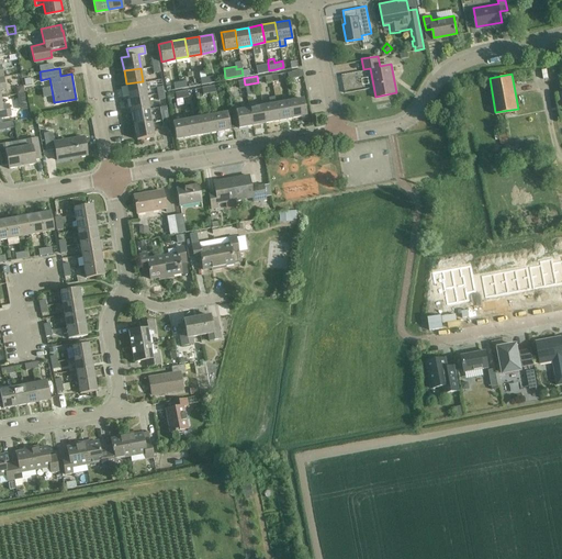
[(128,98),(146,94),(143,81),(126,84),(128,98)]
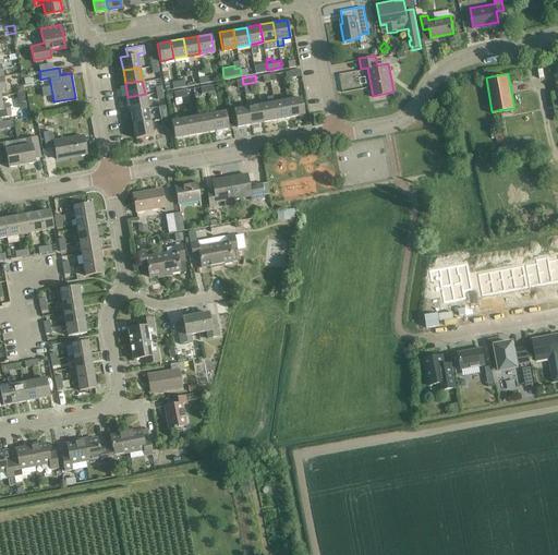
[(130,110),(147,107),(145,94),(128,97),(130,110)]
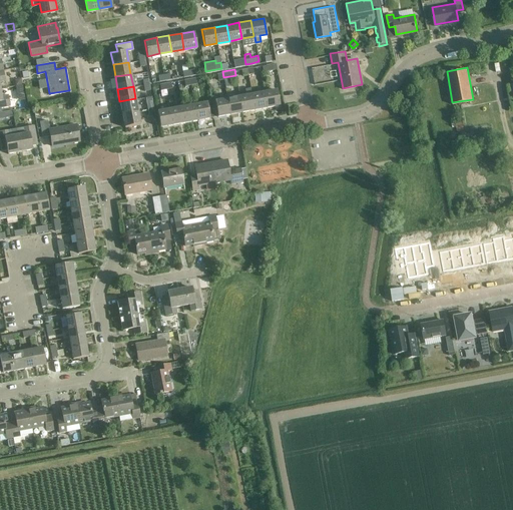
[(264,90),(267,106),(279,104),(276,88),(264,90)]
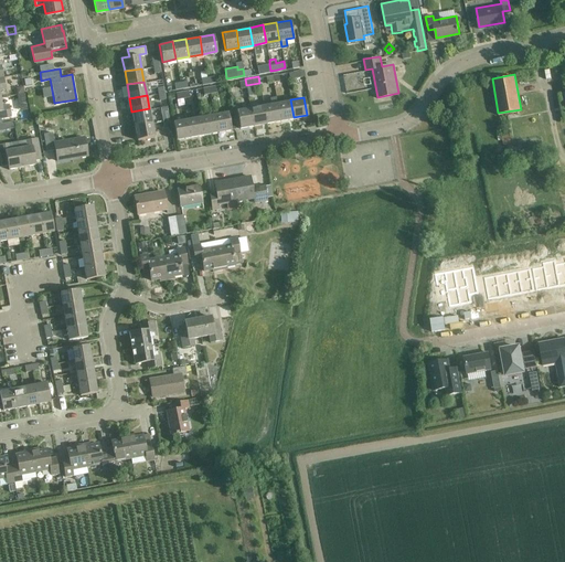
[(0,98),(0,116),(1,116),(10,115),(8,103),(1,104),(0,98)]
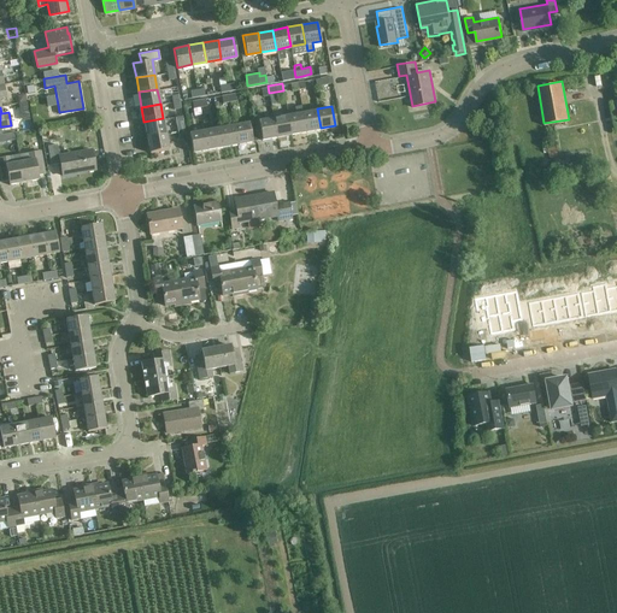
[(305,130),(321,128),(317,108),(303,112),(305,130)]
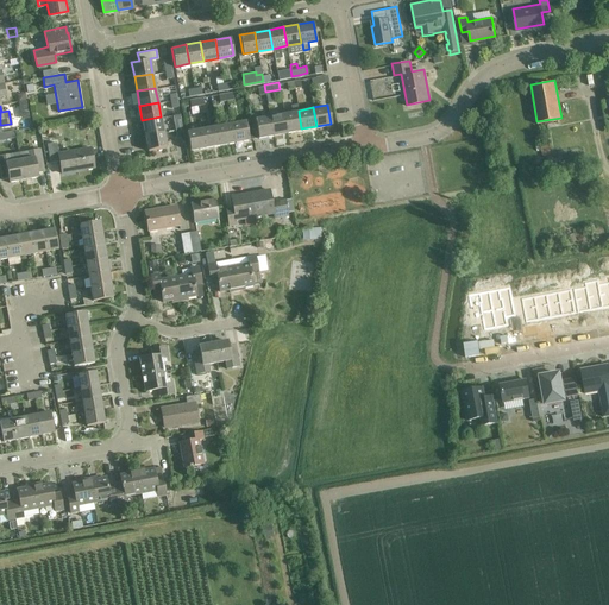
[(287,131),(301,128),(299,111),(283,113),(287,131)]
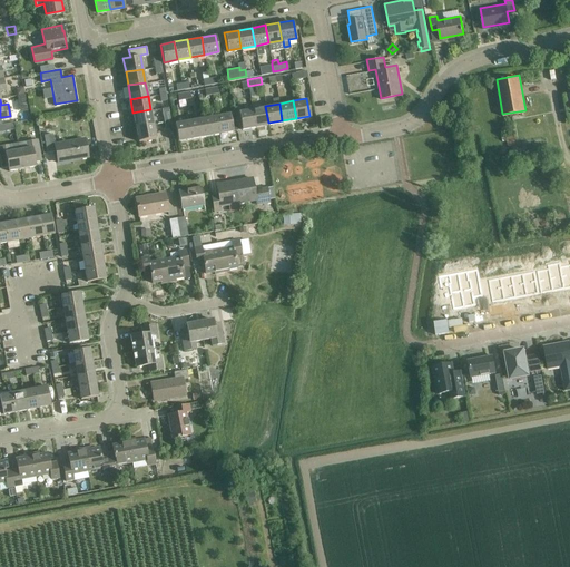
[(255,126),(268,123),(265,106),(252,108),(255,126)]
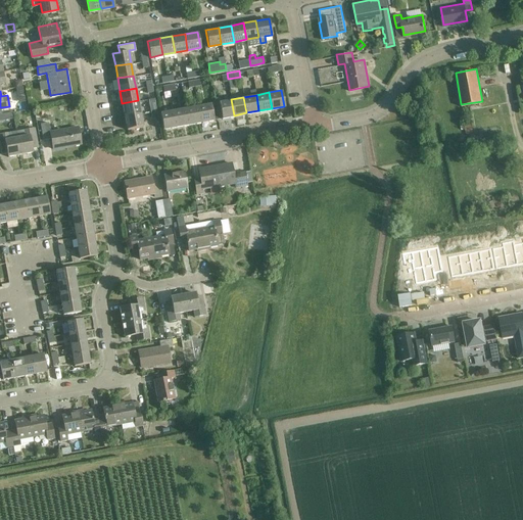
[(106,99),(101,109),(106,112),(111,102),(106,99)]
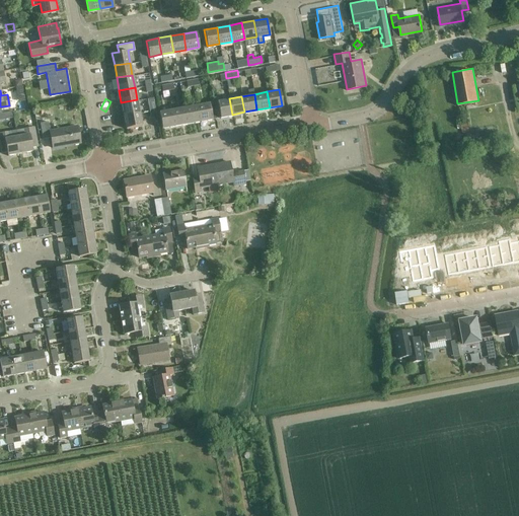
[(220,117),(232,115),(229,98),(217,100),(220,117)]
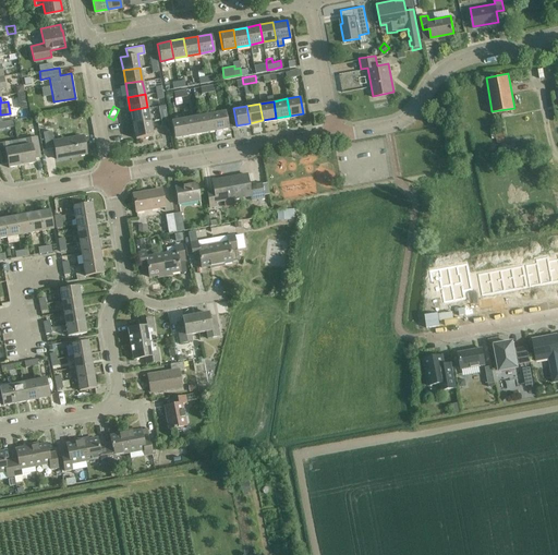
[(133,123),(149,120),(147,107),(130,110),(133,123)]
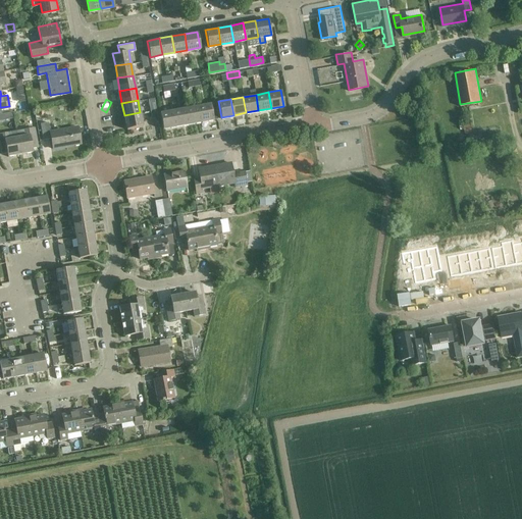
[(197,105),(200,121),(213,118),(210,103),(197,105)]
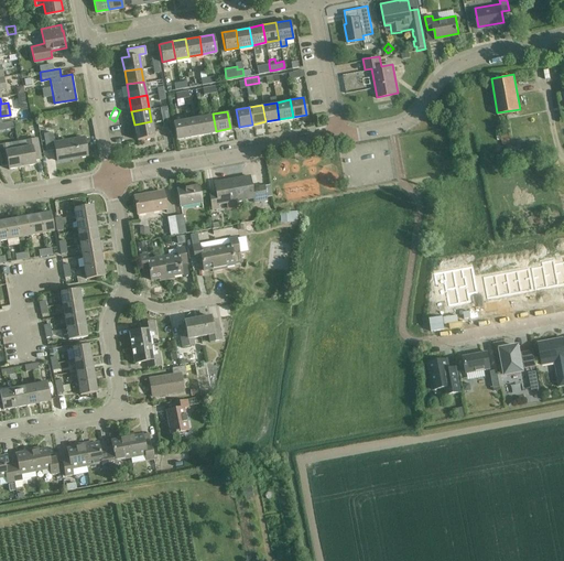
[(203,133),(216,131),(213,114),(199,116),(203,133)]
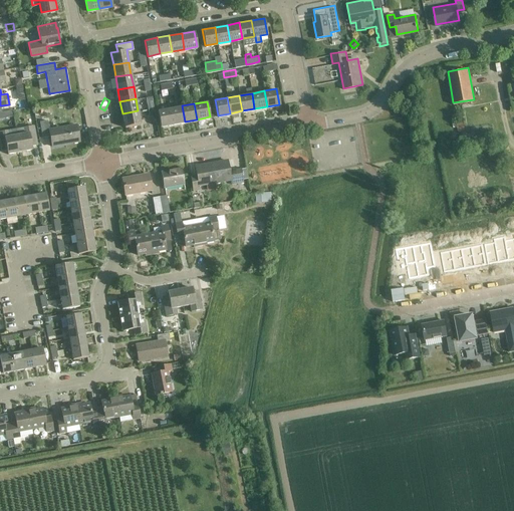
[(173,123),(185,121),(182,105),(170,107),(173,123)]
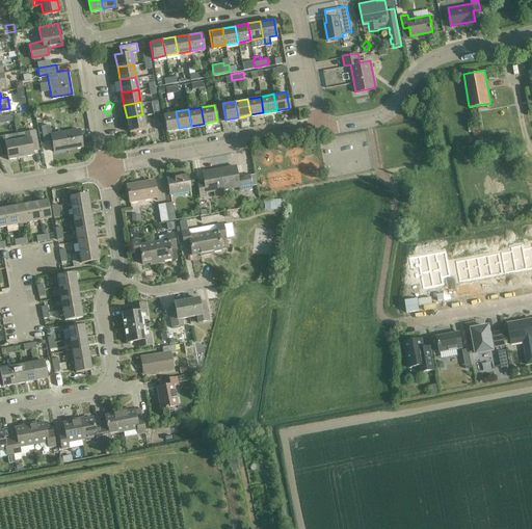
[(165,130),(179,128),(176,111),(163,114),(165,130)]
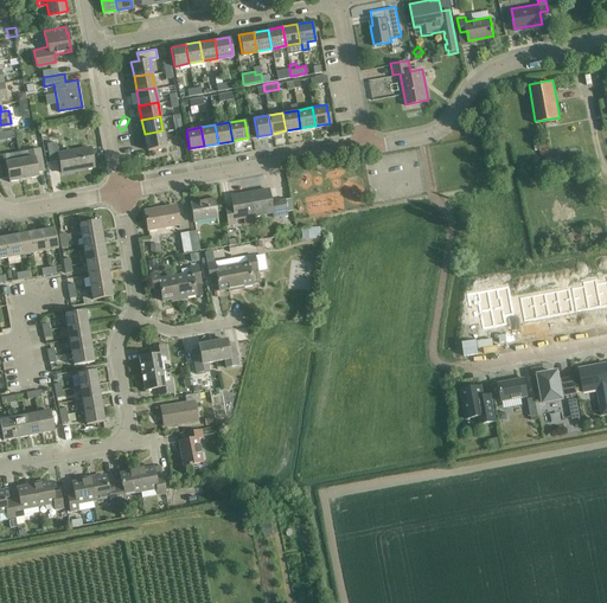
[(163,130),(145,134),(147,149),(166,146),(163,130)]
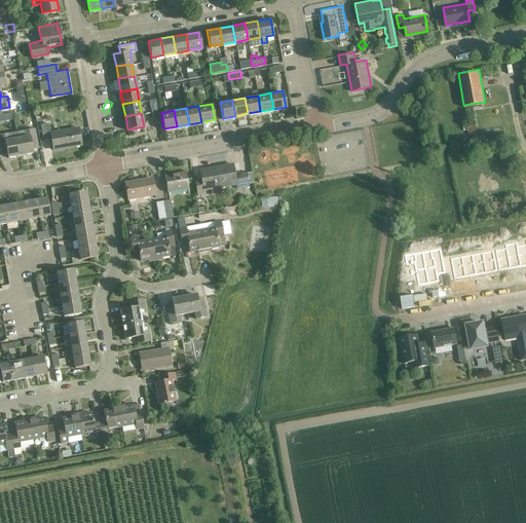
[(77,127),(77,126),(49,132),(48,122),(40,124),(42,140),(50,139),(52,148),(80,143),(78,134),(77,127)]
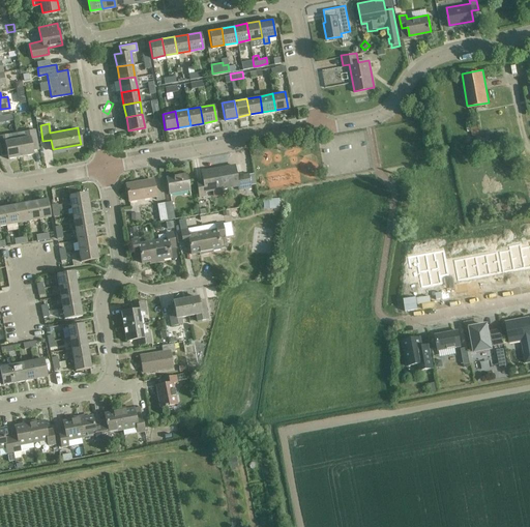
[(470,125),(472,134),(479,133),(478,124),(470,125)]
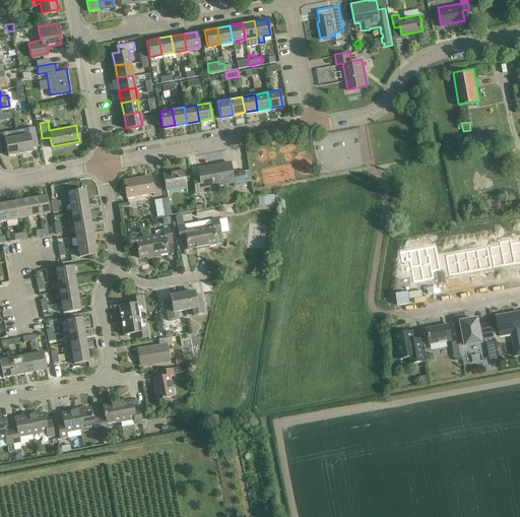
[(17,135),(20,152),(33,149),(31,145),(38,144),(34,126),(16,129),(18,135),(17,135)]
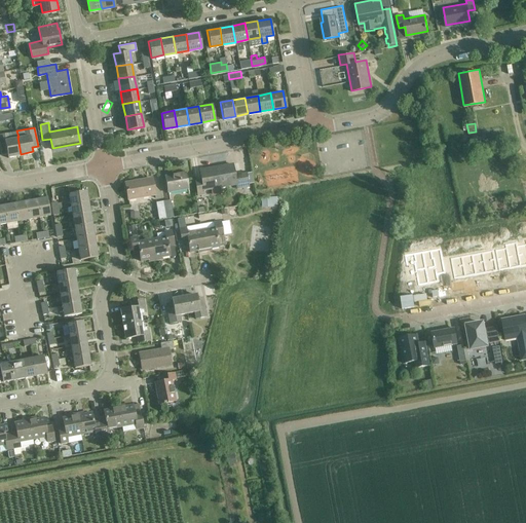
[(21,154),(17,137),(9,138),(8,132),(0,133),(0,148),(1,153),(7,152),(7,156),(21,154)]
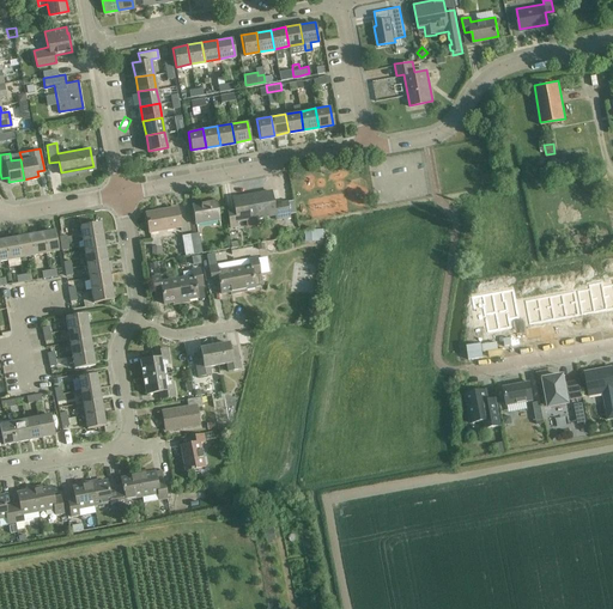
[(286,168),(279,170),(285,184),(292,181),(286,168)]
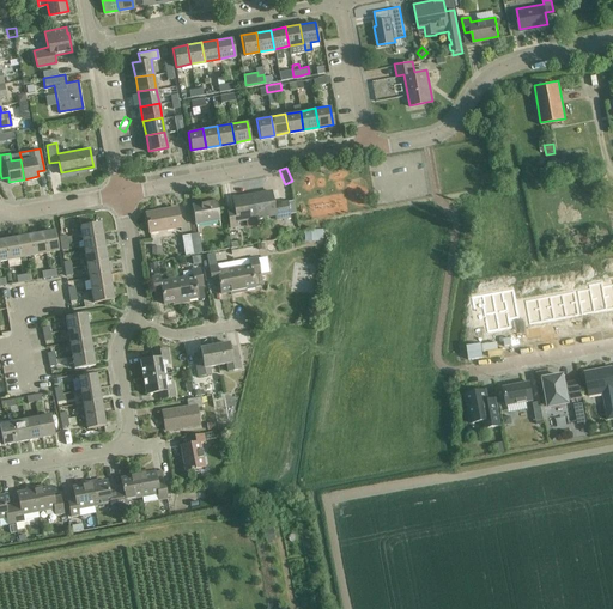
[(281,200),(280,199),(273,200),(271,189),(252,193),(256,217),(274,213),(275,218),(290,215),(287,199),(281,200)]
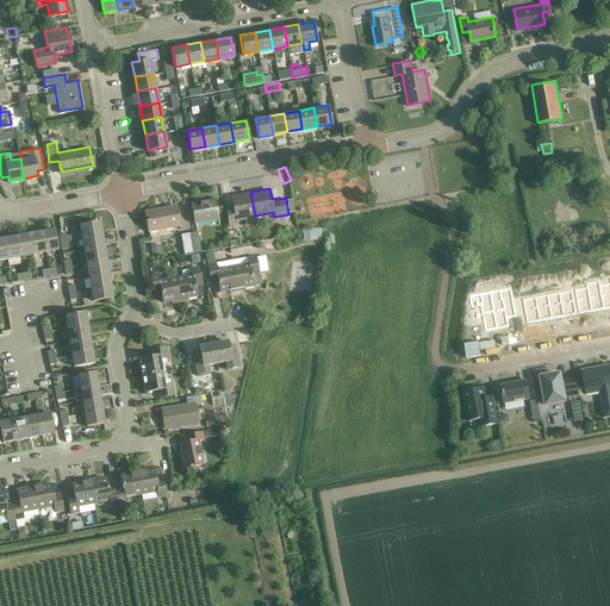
[(236,218),(255,216),(250,192),(231,195),(232,206),(226,207),(229,225),(237,223),(236,218)]
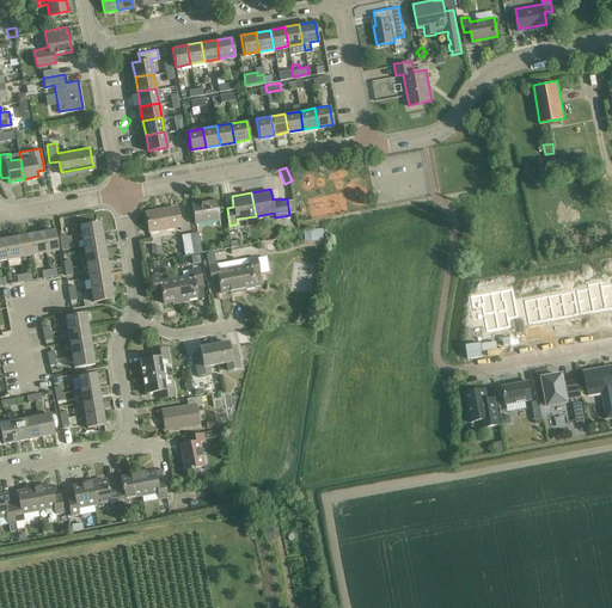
[(219,217),(215,198),(191,202),(195,221),(219,217)]
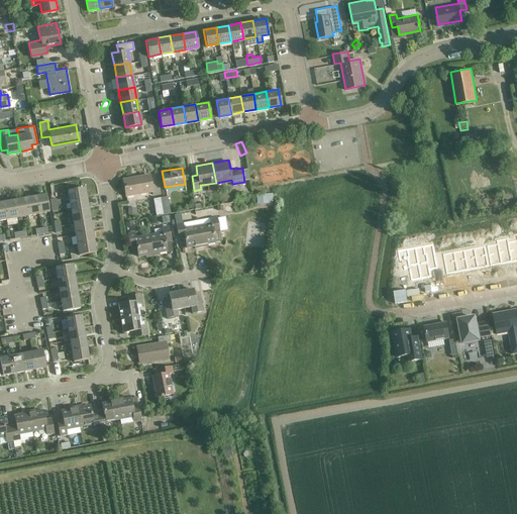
[(151,189),(148,174),(122,178),(125,194),(151,189)]
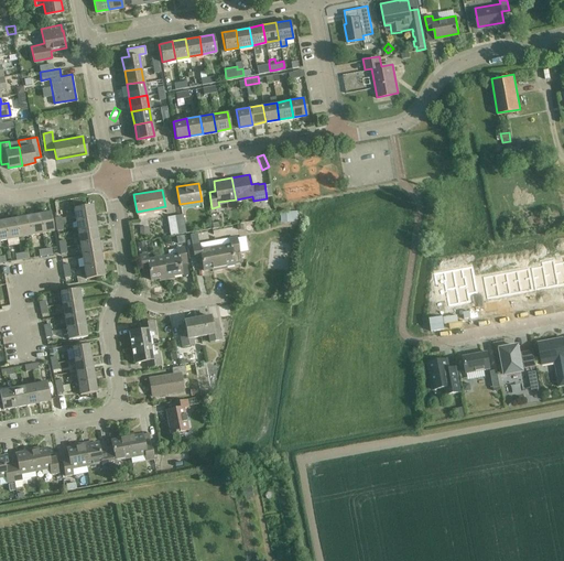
[(76,218),(94,215),(93,203),(74,206),(76,218)]
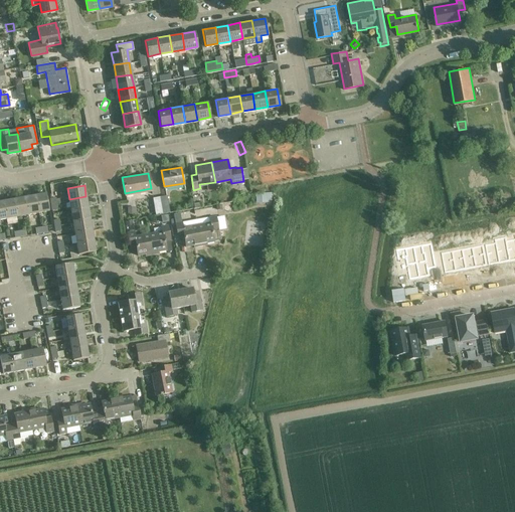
[(272,190),(255,191),(256,201),(267,200),(267,198),(272,197),(272,190)]
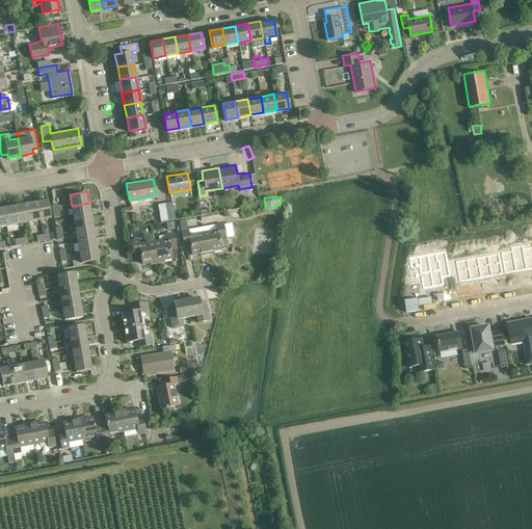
[(35,201),(40,218),(51,216),(47,199),(35,201)]
